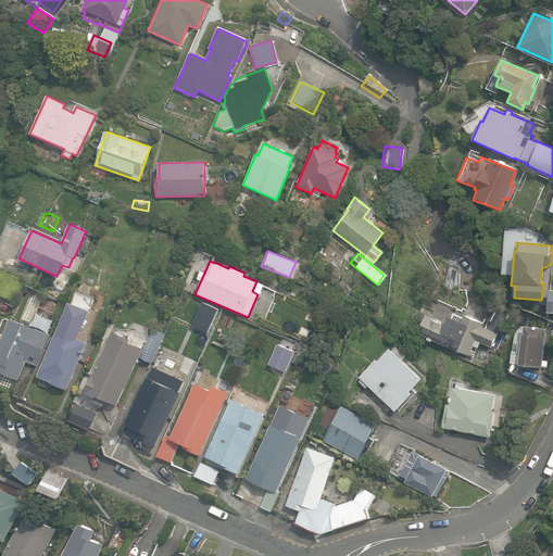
[(441,288),(452,291),(452,289),(456,290),(457,267),(449,264),(441,288)]
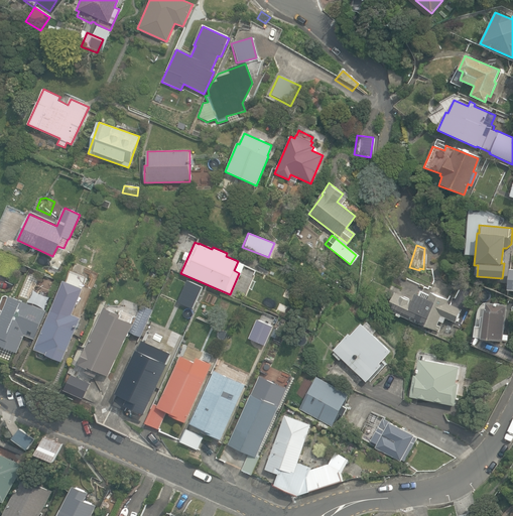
[(292,264),(289,270),(307,279),(310,272),(292,264)]
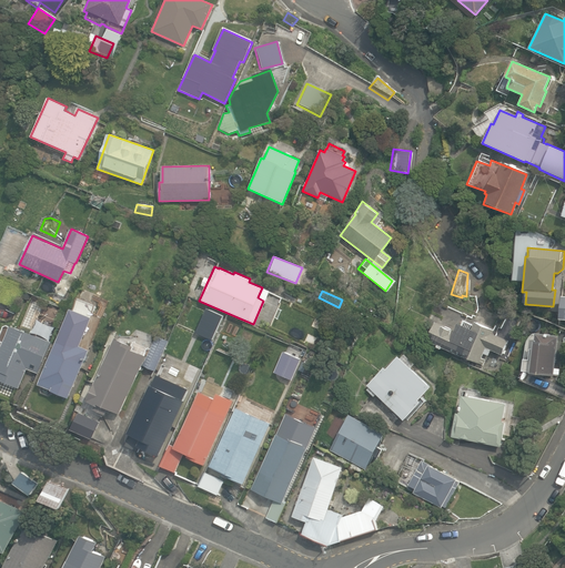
[(63,298),(52,293),(48,302),(59,307),(63,298)]
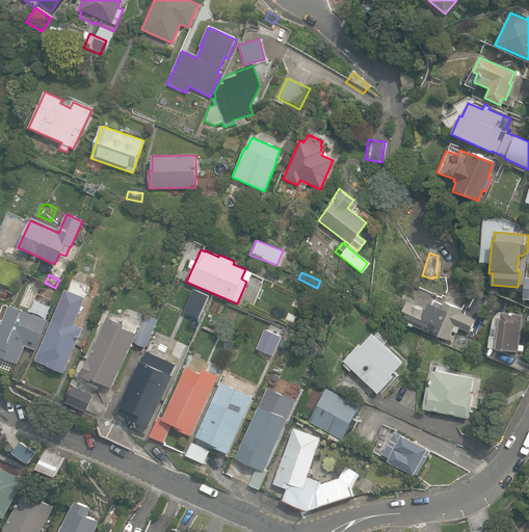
[(429,333),(450,342),(452,337),(449,336),(451,330),(455,333),(457,327),(469,333),(475,318),(459,312),(461,309),(444,300),(440,309),(429,303),(428,307),(426,306),(424,310),(405,301),(398,319),(429,333)]
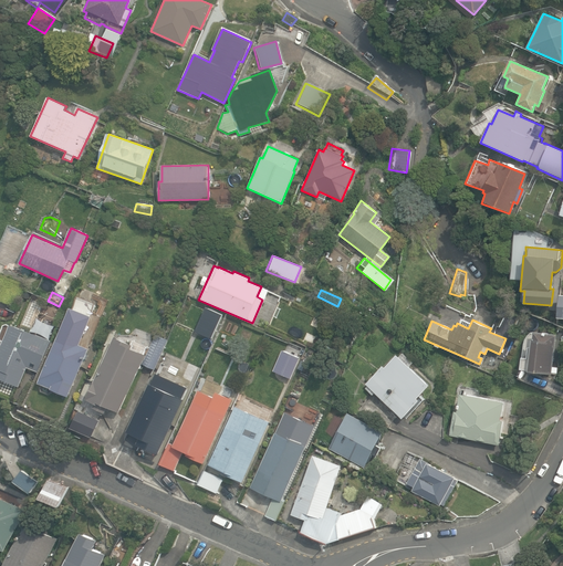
[(190,339),(209,347),(212,339),(209,337),(214,328),(197,322),(190,339)]
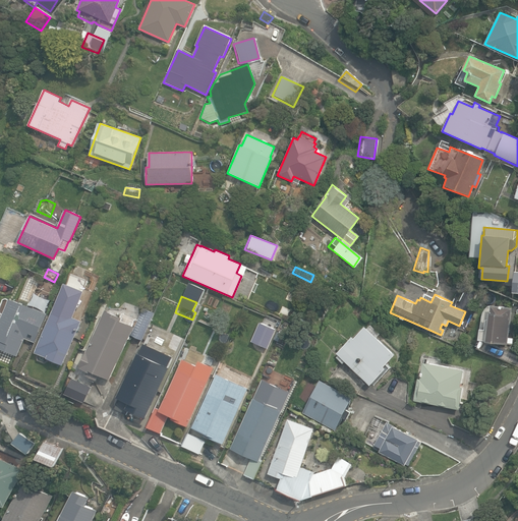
[(33,342),(45,313),(9,298),(0,319),(0,348),(15,356),(22,338),(33,342)]
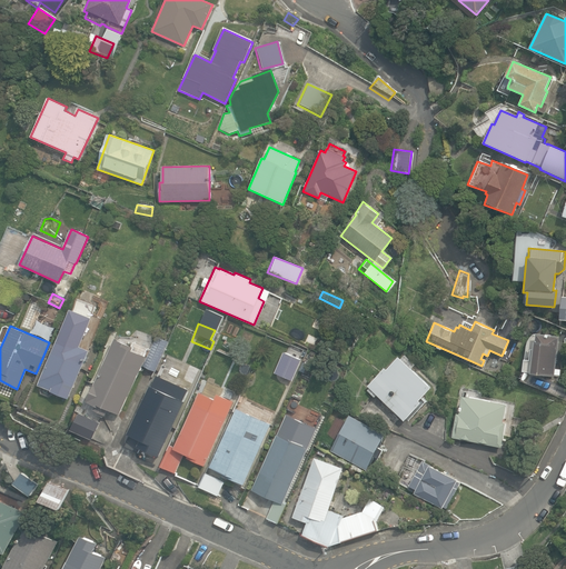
[(80,332),(65,326),(62,331),(60,330),(37,386),(67,399),(87,351),(78,347),(81,339),(78,338),(80,332)]
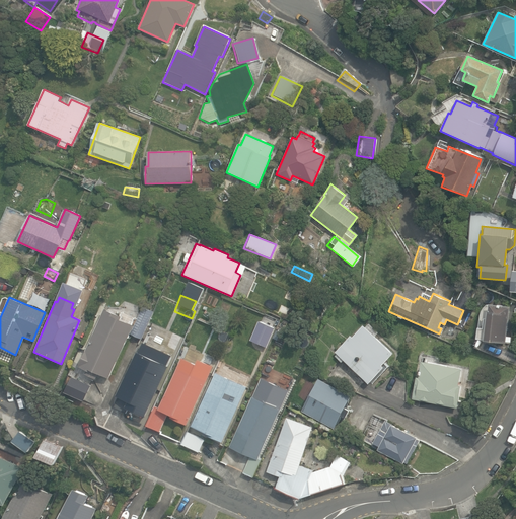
[(476,340),(503,343),(508,307),(489,304),(487,318),(484,318),(483,328),(478,328),(476,340)]
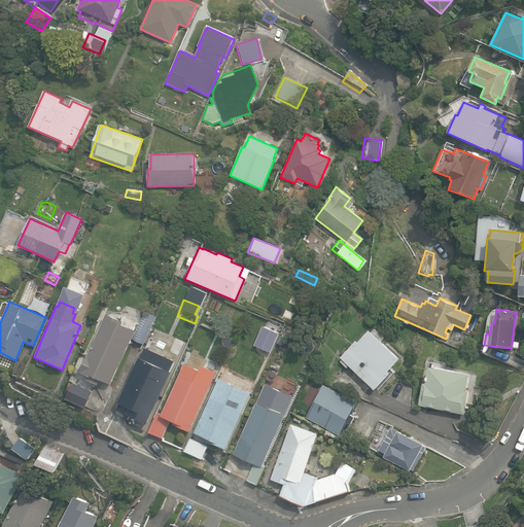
[(360,324),(368,317),(361,311),(354,318),(360,324)]
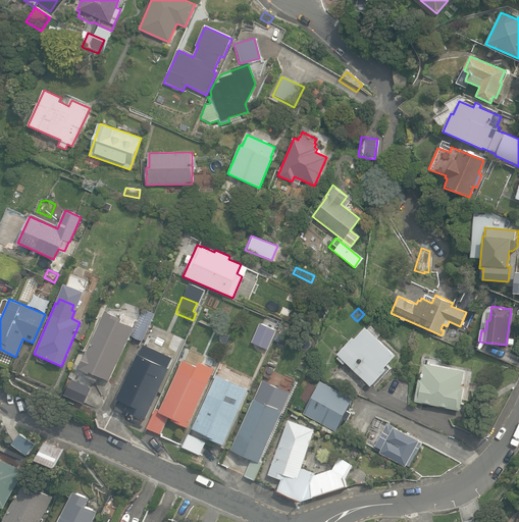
[(142,309),(130,335),(141,341),(153,314),(142,309)]
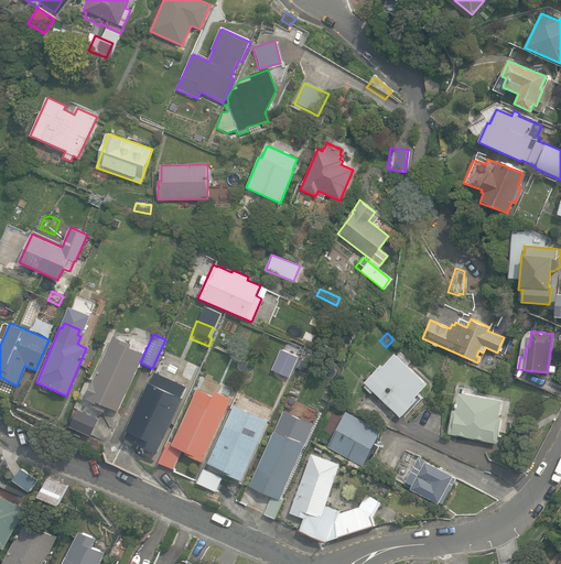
[(105,405),(116,411),(142,354),(128,347),(130,344),(112,335),(83,399),(90,402),(88,405),(101,412),(105,405)]
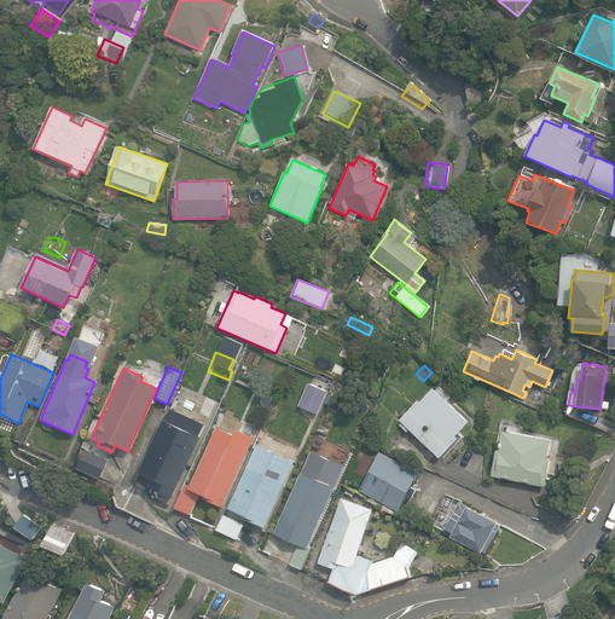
[(228,389),(247,398),(253,385),(235,377),(228,389)]
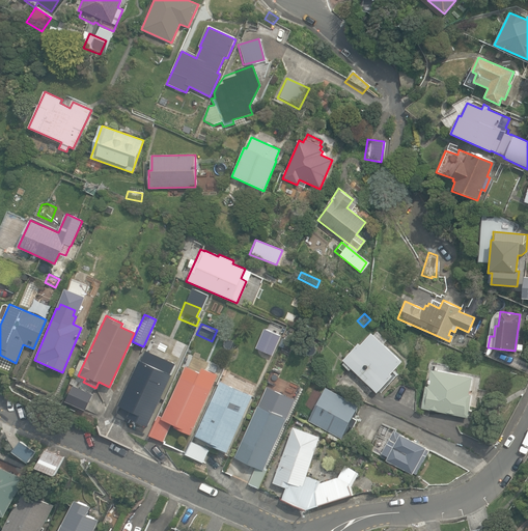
[(254,348),(271,356),(279,336),(264,329),(254,348)]
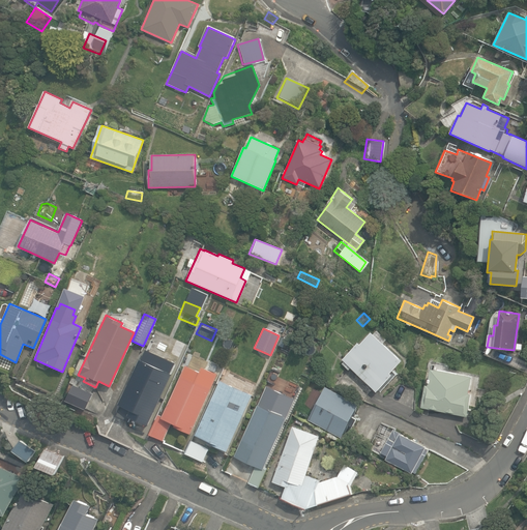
[(372,388),(375,391),(391,374),(389,373),(401,360),(371,332),(359,345),(357,343),(342,359),(367,383),(364,385),(370,390),(372,388)]
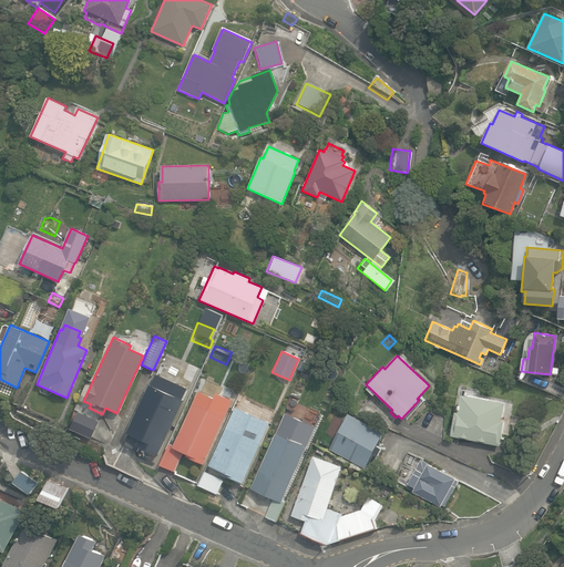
[(137,446),(157,455),(182,399),(183,395),(181,389),(177,387),(177,385),(153,374),(150,383),(149,382),(126,432),(127,433),(122,445),(135,451),(137,446)]
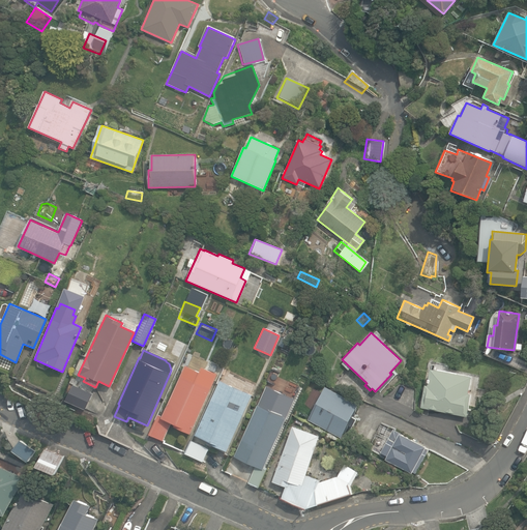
[(420,407),(466,416),(471,393),(468,393),(471,377),(431,369),(428,385),(426,384),(420,407)]
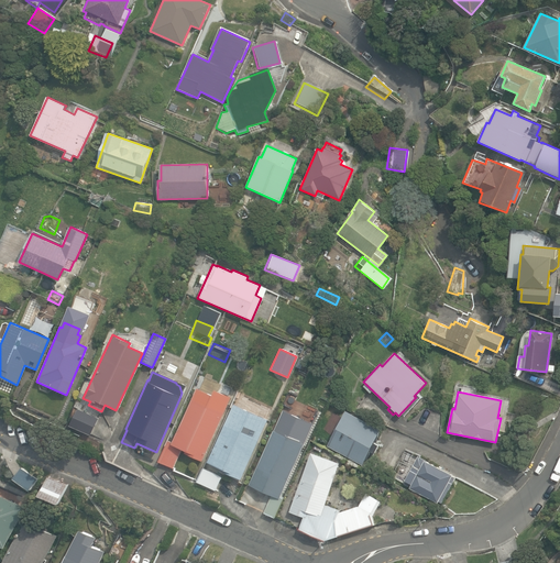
[(157,462),(172,467),(180,448),(185,450),(184,454),(201,461),(223,412),(205,404),(207,397),(198,393),(196,399),(191,398),(172,443),(166,441),(157,462)]
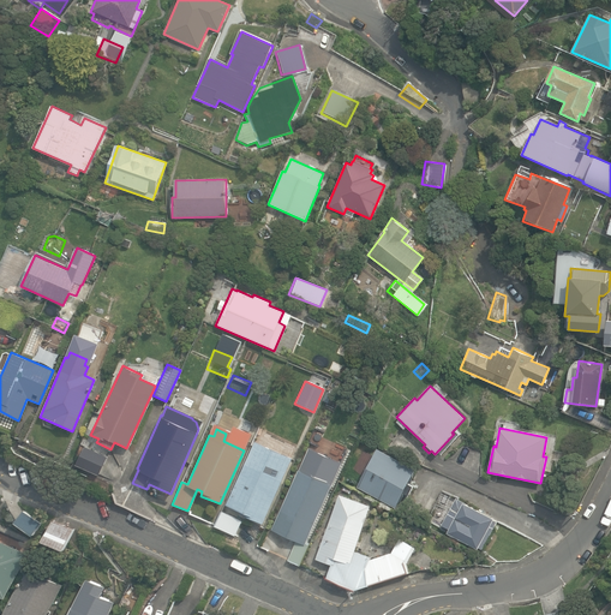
[(229,509),(262,524),(291,458),(253,440),(225,505),(229,507),(229,509)]
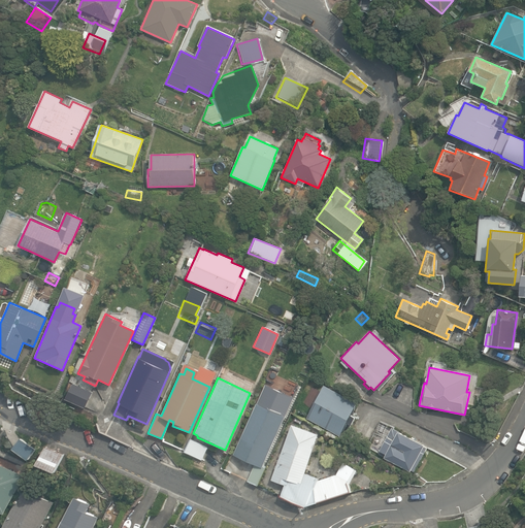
[(91,392),(70,383),(63,398),(84,407),(91,392)]
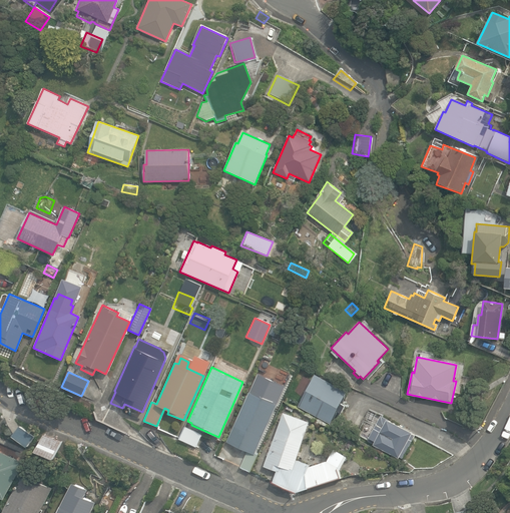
[(329,423),(331,420),(334,417),(336,414),(336,411),(340,413),(344,405),(340,403),(343,401),(344,398),(345,395),(347,391),(314,374),(297,406),(329,423)]
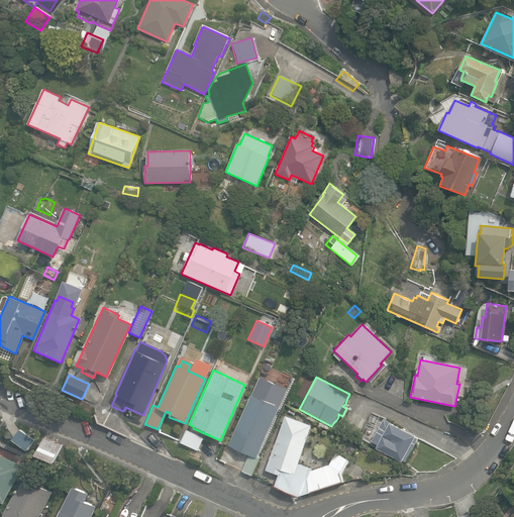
[(240,471),(250,475),(259,457),(257,456),(284,394),(272,389),(266,403),(249,396),(227,444),(247,453),(240,471)]
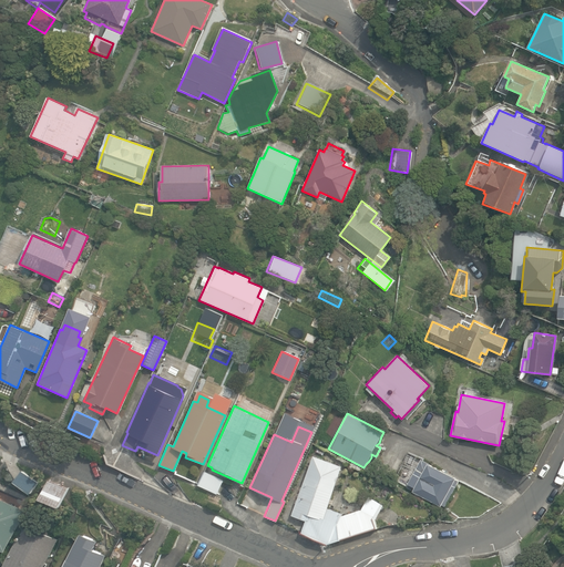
[(299,533),(326,543),(376,527),(373,521),(381,505),(367,495),(359,511),(339,516),(340,513),(326,507),(340,465),(311,455),(289,515),(305,521),(299,533)]
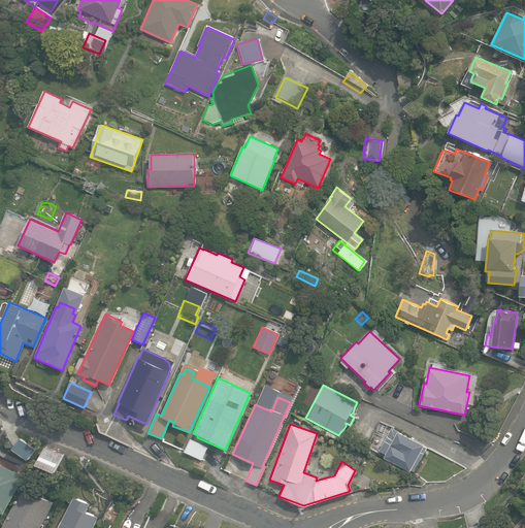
[(375,454),(411,473),(426,448),(391,427),(375,454)]
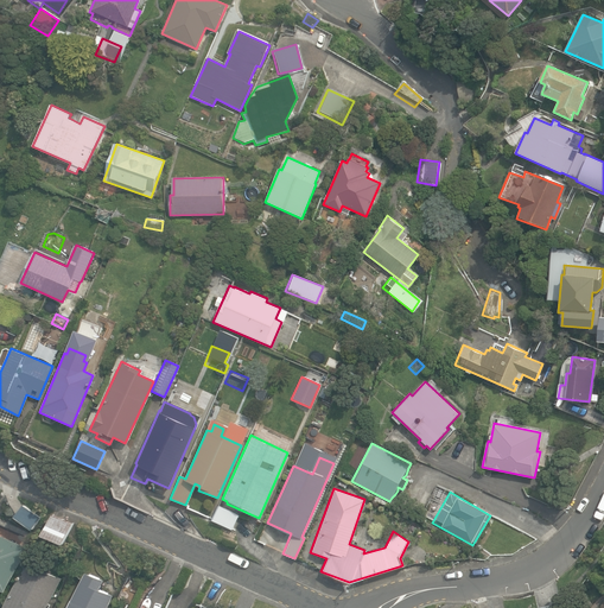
[(13,515),(31,529),(37,521),(39,518),(37,515),(20,505),(13,515)]
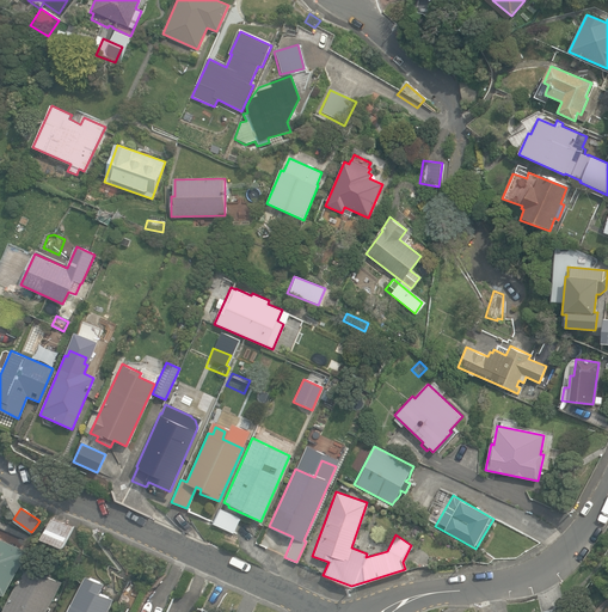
[(212,524),(232,532),(239,516),(219,508),(212,524)]
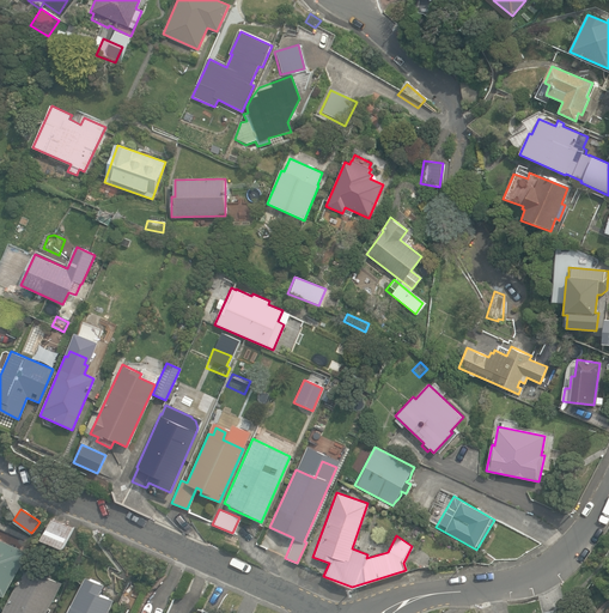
[(42,539),(64,547),(72,527),(52,517),(42,539)]
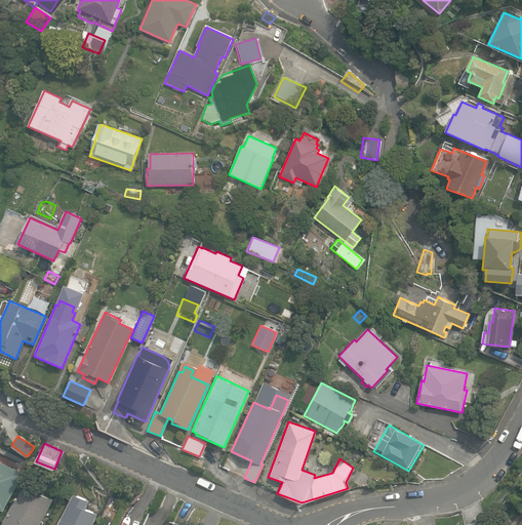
[(23,473),(0,461),(0,507),(6,510),(23,473)]
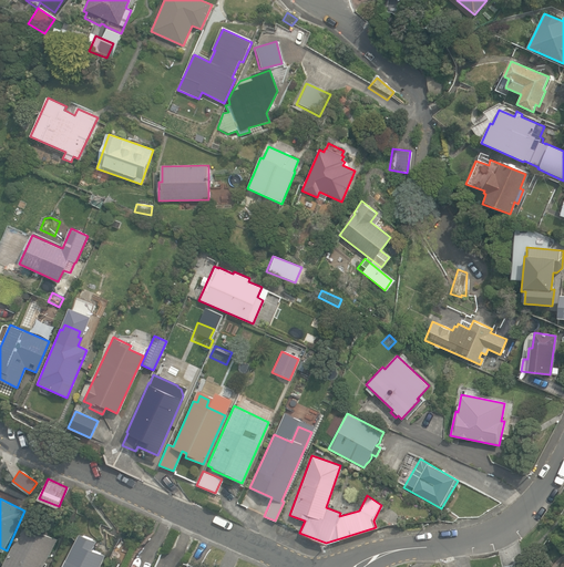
[(21,527),(3,566),(41,566),(54,539),(34,531),(33,533),(21,527)]
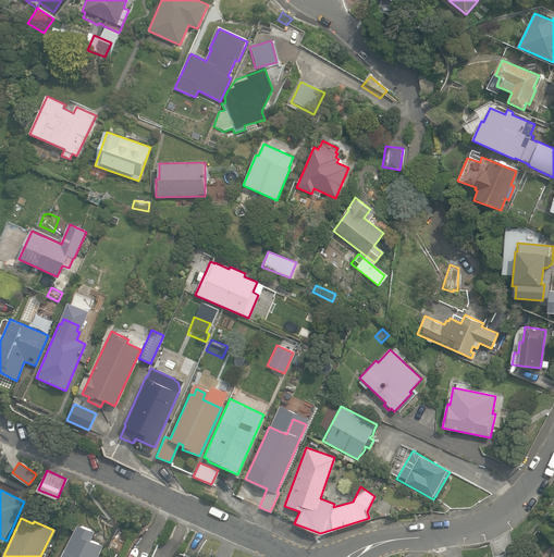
[(94,532),(77,524),(66,549),(63,548),(59,556),(96,556),(101,546),(97,545),(98,542),(90,539),(94,532)]
